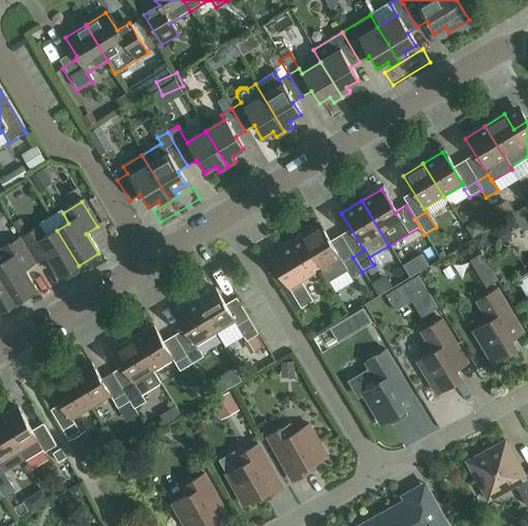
[(11,225),(20,239),(27,235),(20,221),(11,225)]
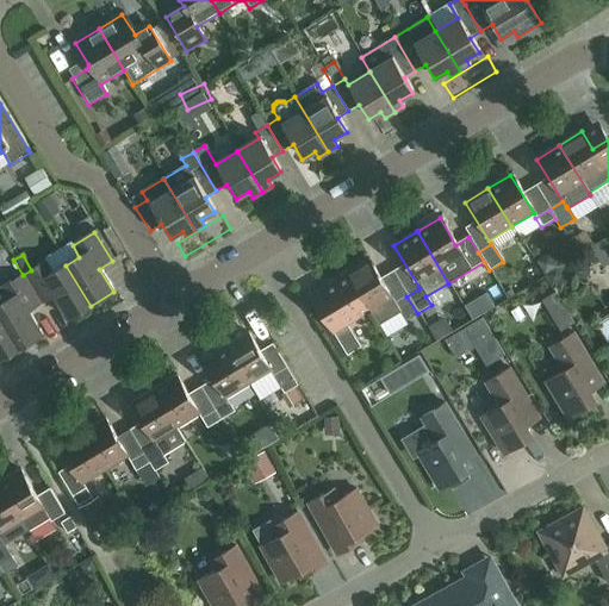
[(346,275),(368,313),(377,326),(398,313),(404,322),(417,313),(406,297),(395,304),(368,261),(346,275)]
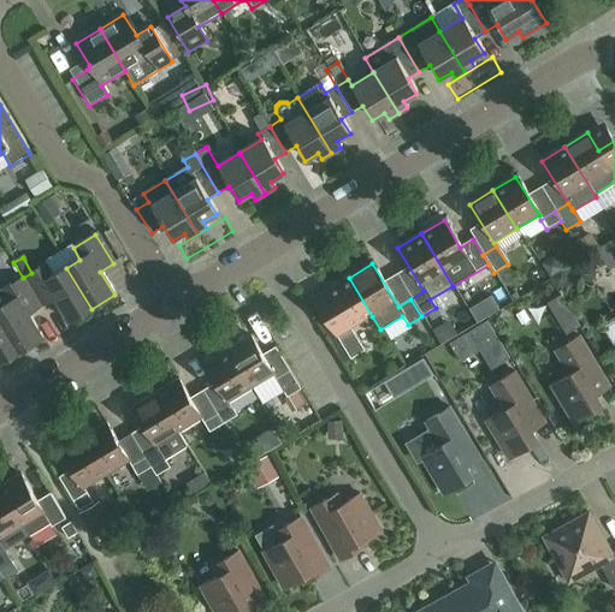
[(23,278),(41,308),(54,299),(67,324),(92,309),(66,268),(52,277),(45,265),(31,273),(23,278)]
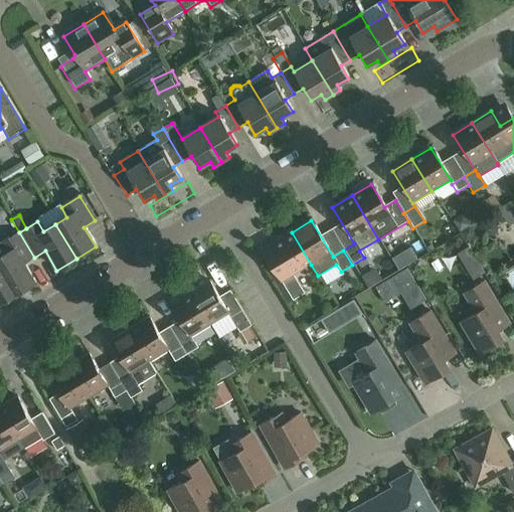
[(0,270),(15,295),(34,284),(23,264),(34,258),(19,232),(0,243),(0,270)]
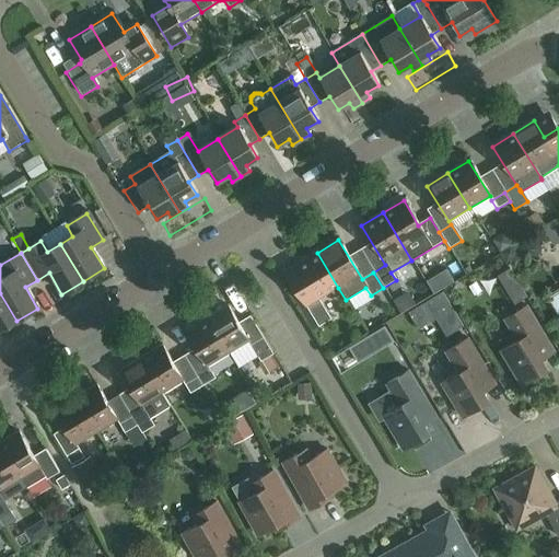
[(317,300),(338,288),(317,253),(284,273),(317,328),(330,321),(317,300)]
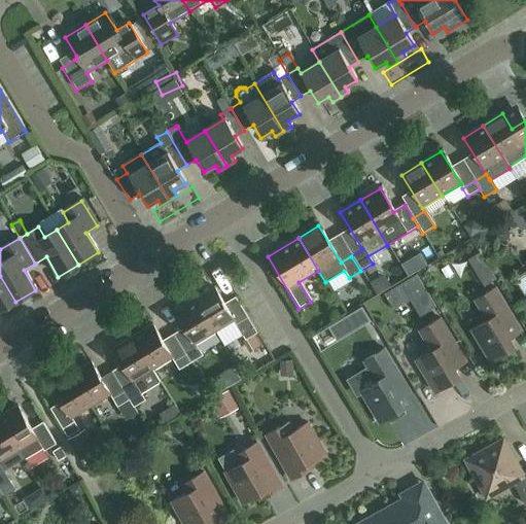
[(0,311),(15,302),(0,276),(0,311)]
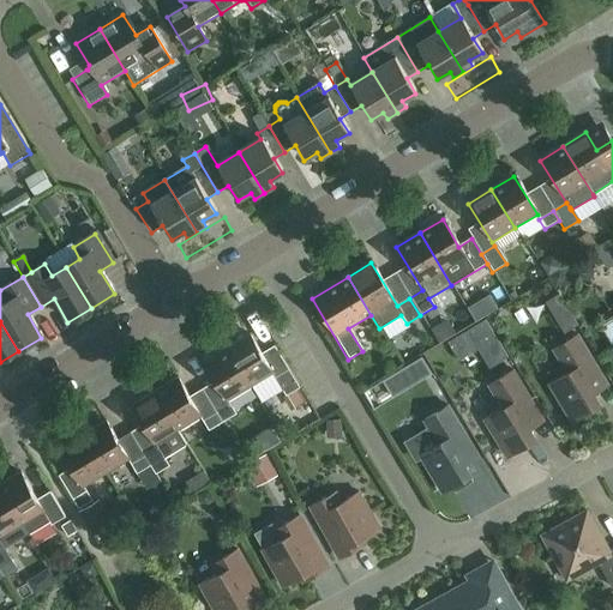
[(248,336),(226,350),(248,388),(272,374),(248,336)]
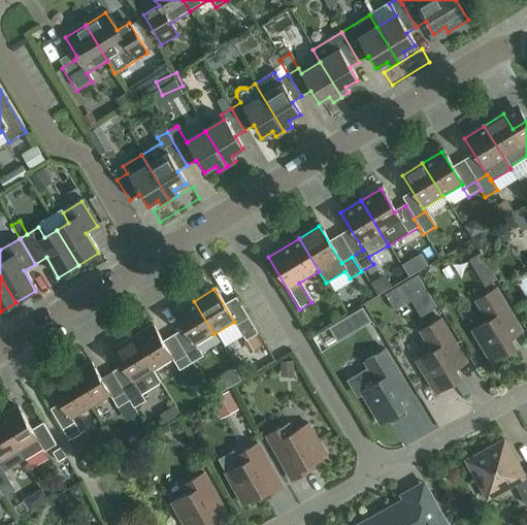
[(471,332),(490,364),(515,349),(509,340),(522,334),(495,290),(475,302),(487,323),(471,332)]
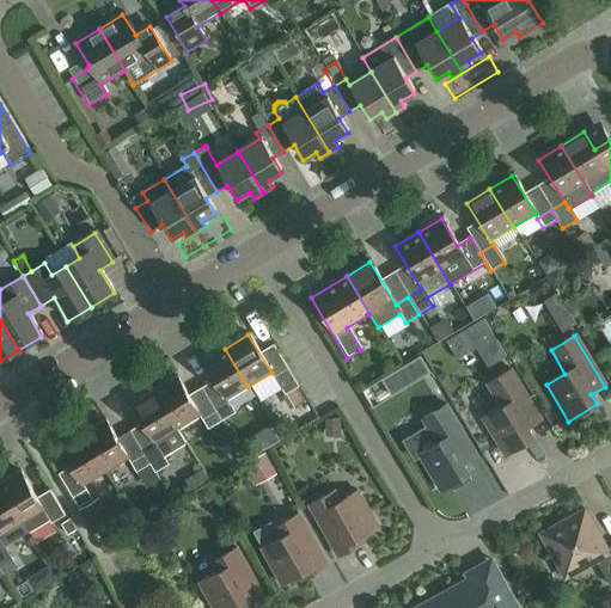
[(225,400),(248,387),(225,349),(202,362),(225,400)]
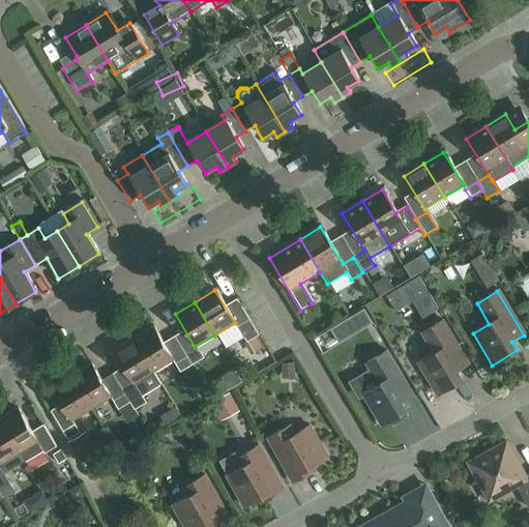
[(247,319),(236,326),(245,344),(258,337),(247,319)]
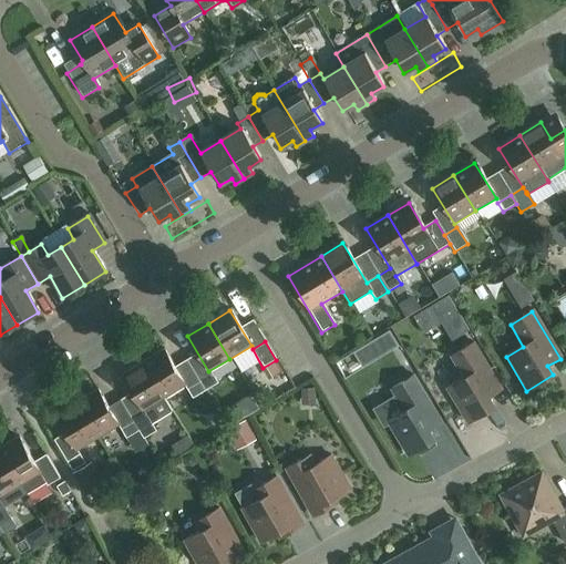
[(493,408),(487,398),(500,391),(472,345),(451,358),(463,379),(446,390),(467,423),(493,408)]
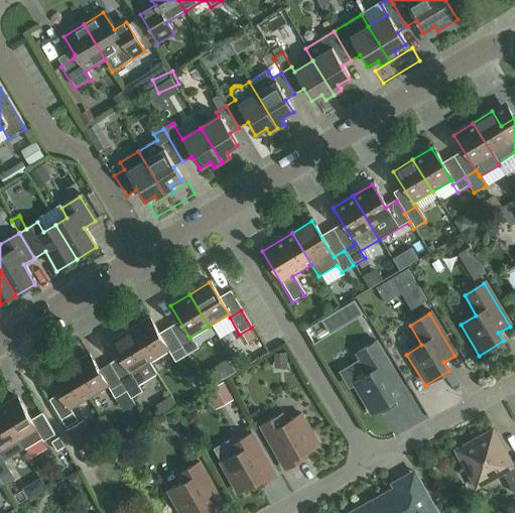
[(148,318),(129,331),(149,363),(168,351),(148,318)]
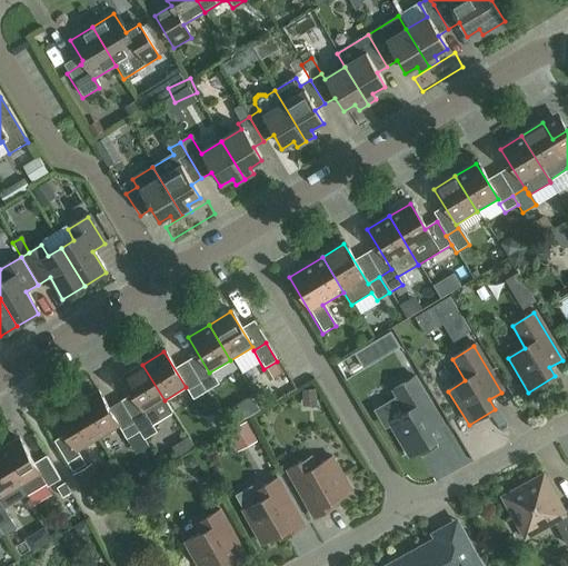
[(163,400),(165,400),(142,365),(121,377),(132,395),(146,417),(151,426),(171,414),(163,400)]
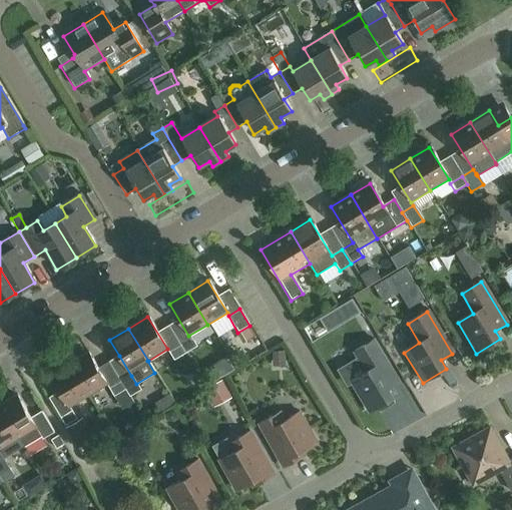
[(191,339),(180,346),(185,354),(196,347),(191,339)]
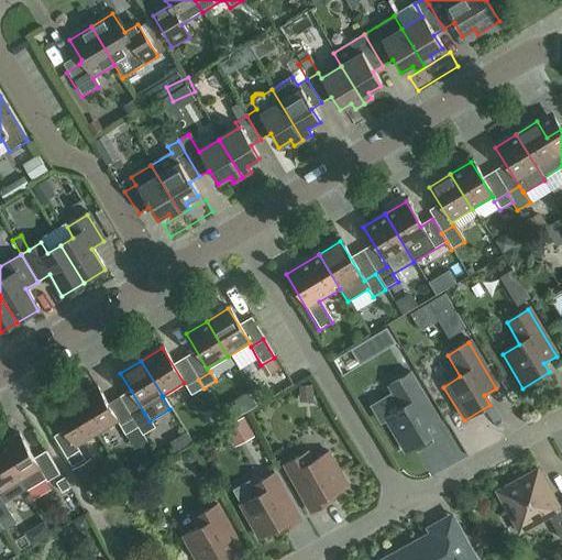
[(430,438),(425,428),(438,420),(409,374),(388,387),(401,409),(384,419),(405,453),(430,438)]
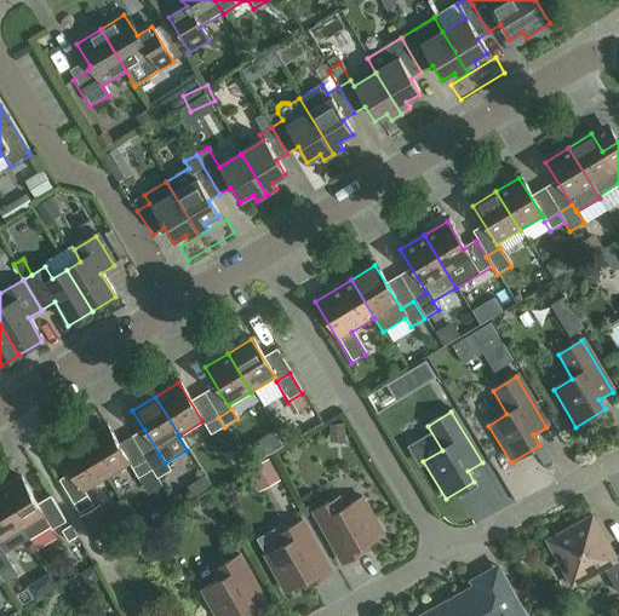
[(210,436),(224,427),(218,418),(204,426),(210,436)]
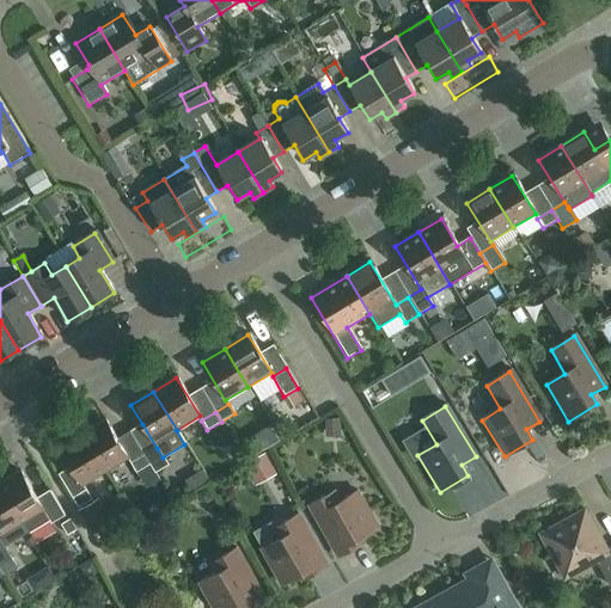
[(104,421),(81,435),(105,473),(128,459),(104,421)]
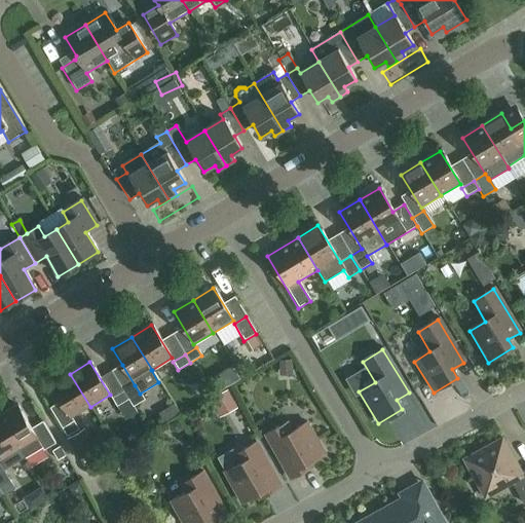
[(71,418),(90,407),(70,374),(50,385),(71,418)]
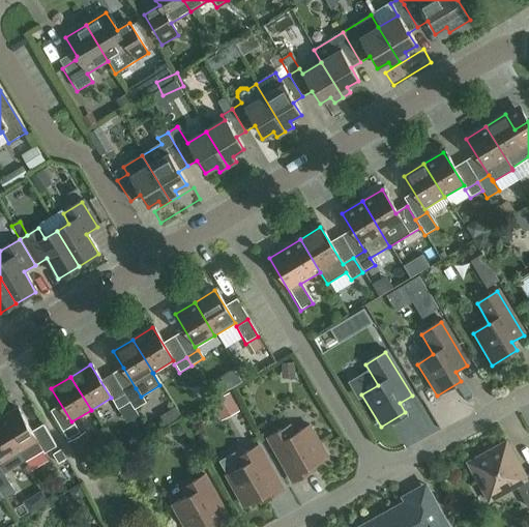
[(136,388),(124,394),(128,403),(134,411),(145,404),(141,397),(136,388)]
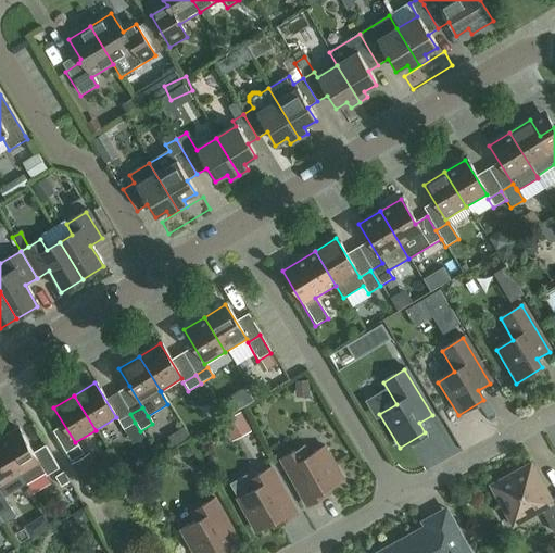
[(135,423),(130,414),(117,422),(123,430),(135,423)]
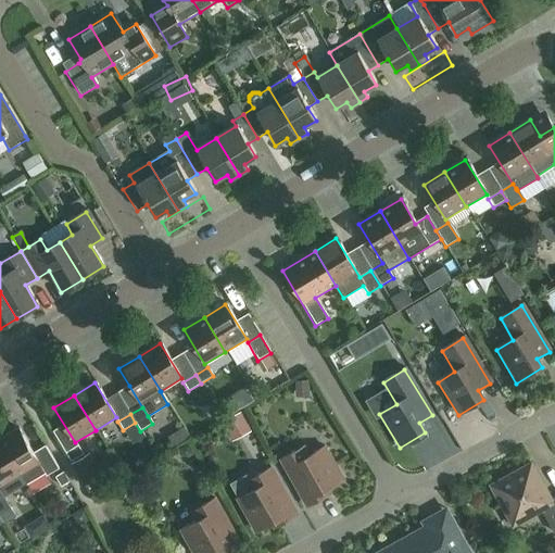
[(229,432),(243,453),(260,442),(247,422),(229,432)]
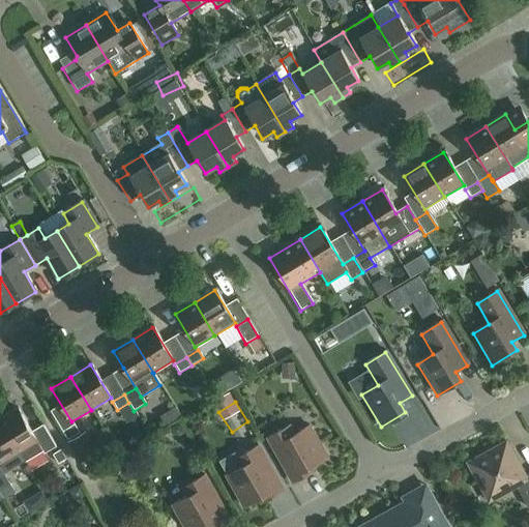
[(17,409),(0,418),(0,427),(18,455),(22,463),(41,451),(43,455),(55,447),(42,426),(31,433),(17,409)]
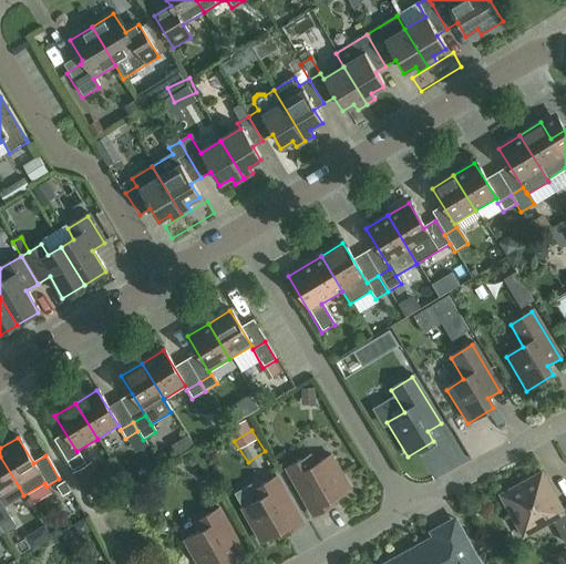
[(0,532),(4,539),(18,531),(11,520),(10,520),(3,508),(23,495),(19,486),(0,457),(0,532)]
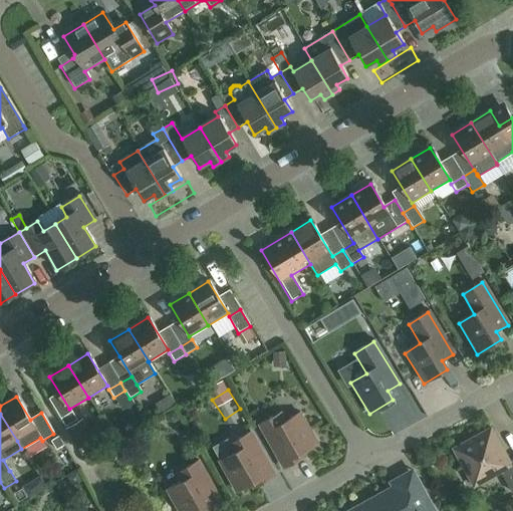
[(285,422),(281,414),(259,426),(283,469),(300,460),(298,456),(316,445),(299,414),(285,422)]
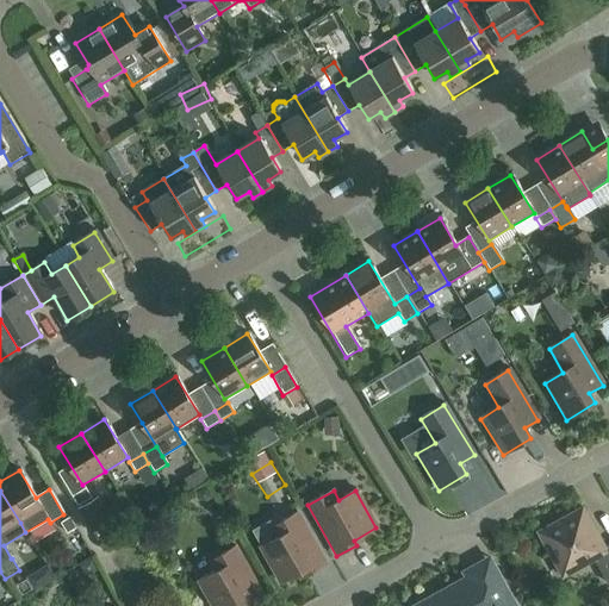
[(99,498),(79,511),(94,537),(115,524),(99,498)]
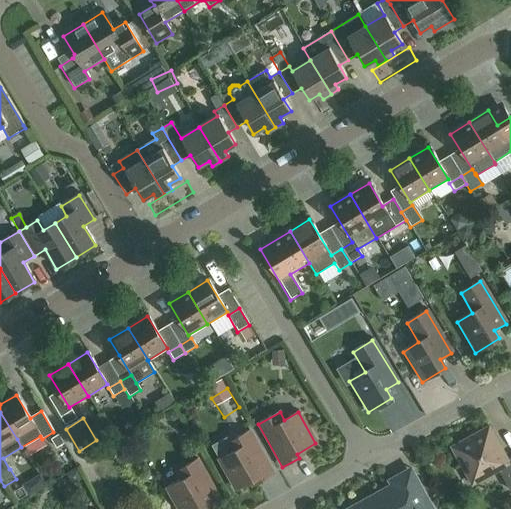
[(488,429),(451,449),(472,485),(498,471),(509,492),(510,490),(510,458),(506,461),(488,429)]
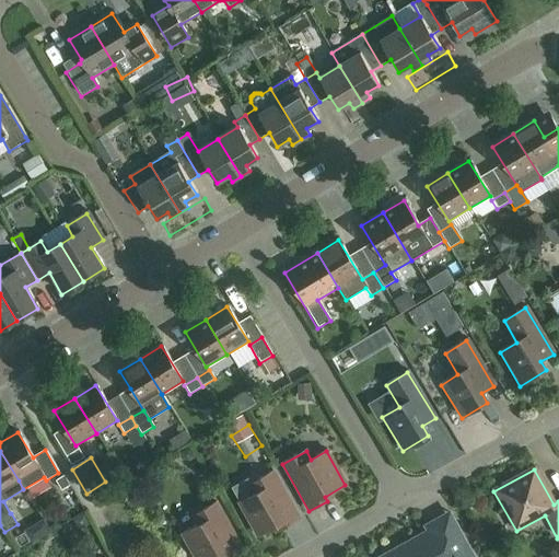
[(278,525),(280,530),(299,520),(271,473),(248,486),(254,495),(239,503),(257,537),(278,525)]
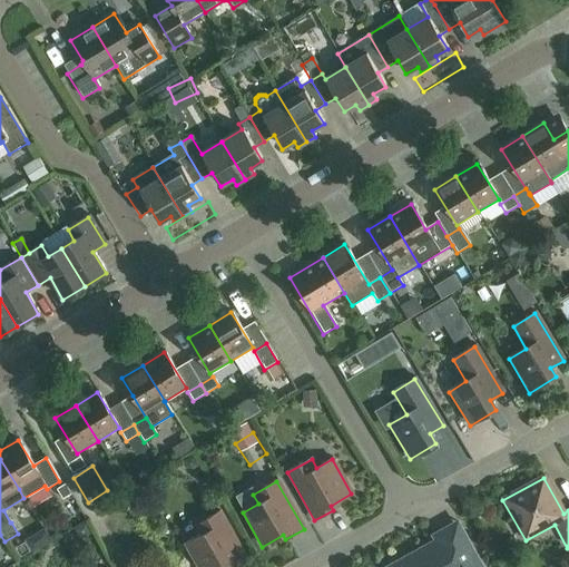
[(185,545),(196,566),(236,566),(246,561),(218,512),(195,527),(199,536),(185,545)]
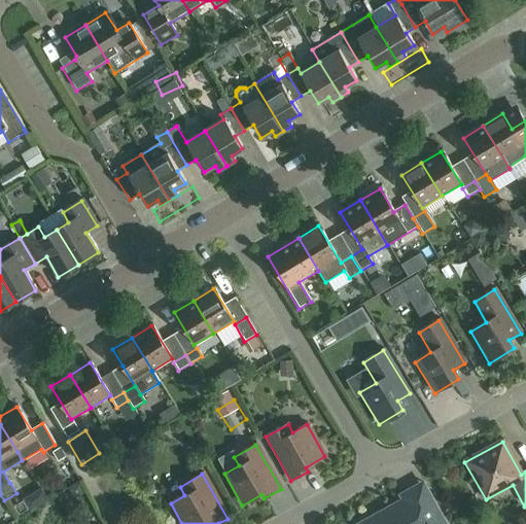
[(387,510),(389,513),(382,518),(380,514),(375,516),(366,520),(366,521),(362,523),(443,523),(428,495),(408,507),(404,500),(387,510)]
